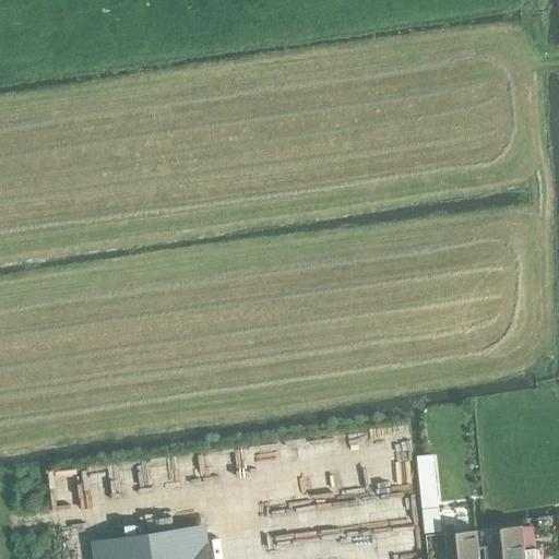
[(424,533),(439,531),(437,502),(420,504),(424,533)]
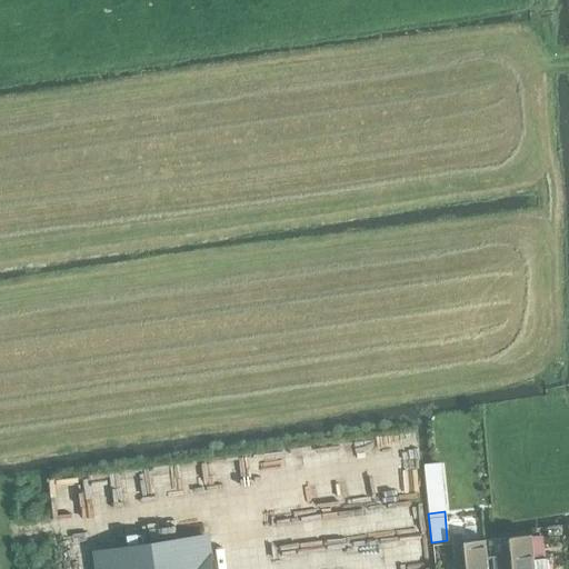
[(535,568),(533,558),(531,537),(531,533),(508,536),(510,568),(535,568)]
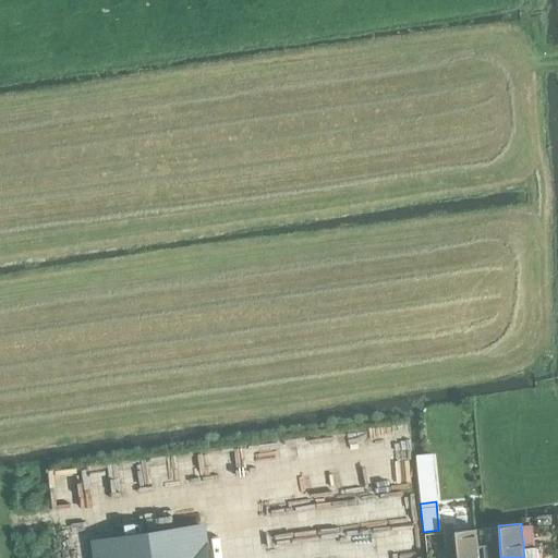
[(208,557),(205,530),(204,524),(137,533),(89,540),(92,557),(208,557)]
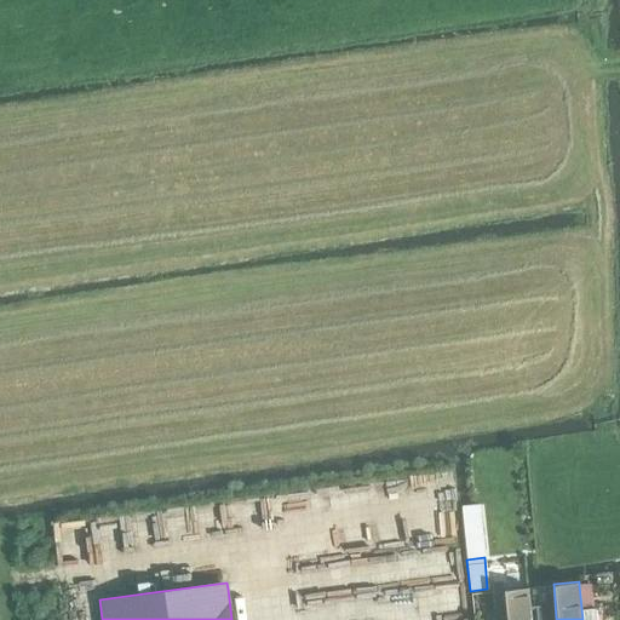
[(579,585),(581,608),(593,607),(590,584),(579,585)]
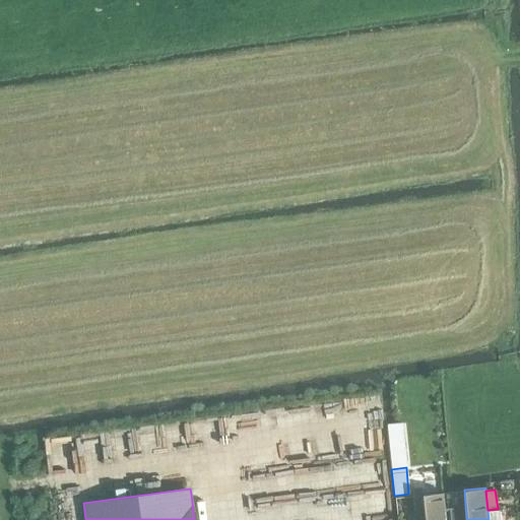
[(445,519),(443,493),(421,495),(424,519),(445,519)]
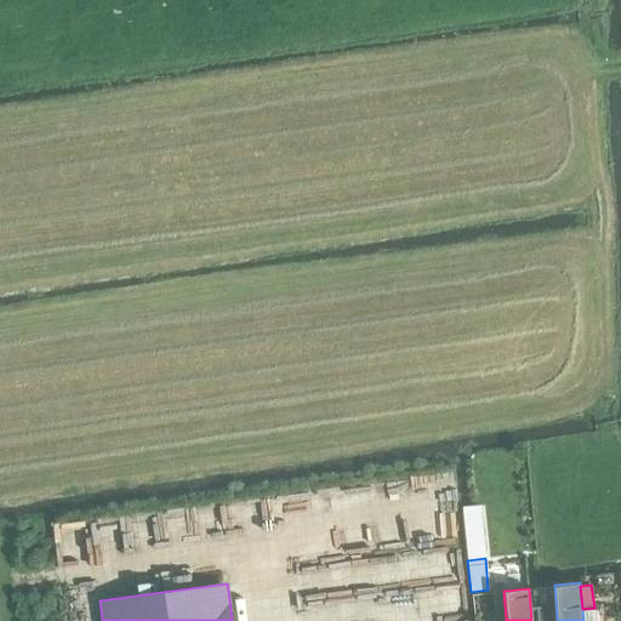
[(599,620),(598,608),(594,608),(582,609),(584,620),(599,620)]
